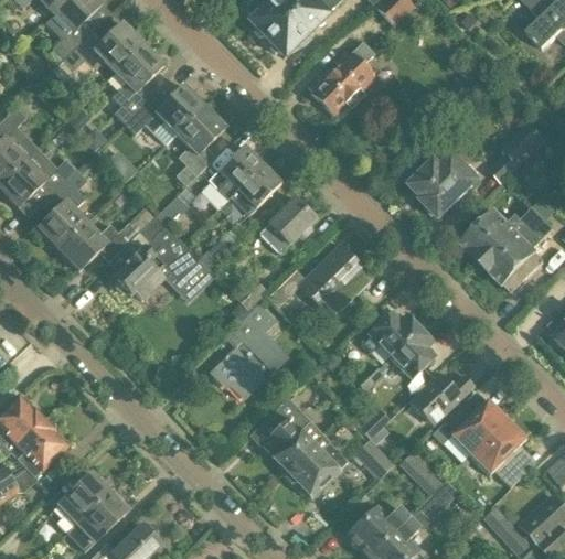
[(42,0),(54,12),(66,0),(16,0),(22,8),(29,0),(42,0)]
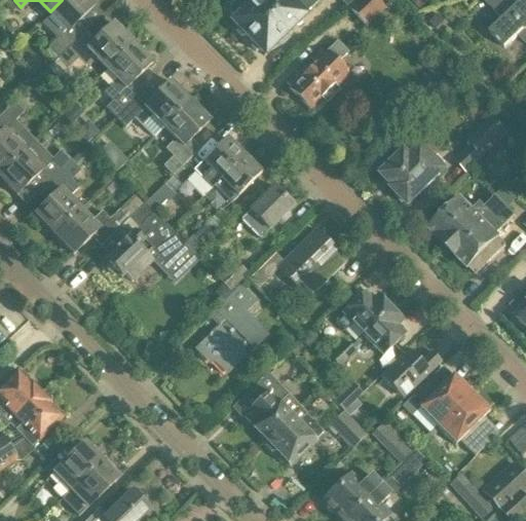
[(57,36),(48,44),(59,54),(82,32),(78,27),(86,20),(81,15),(95,2),(92,0),(62,0),(50,11),(41,21),(57,36)]
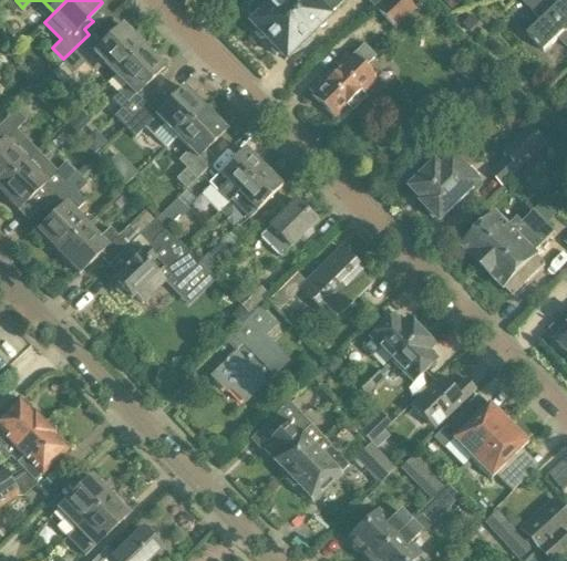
[(195,0),(199,13),(212,10),(208,0),(195,0)]
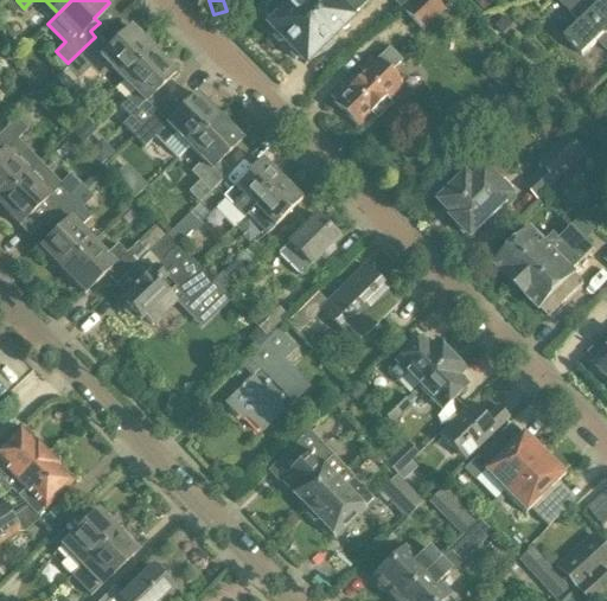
[(345,24),(349,21),(347,17),(351,14),(350,13),(362,0),(288,0),(268,21),(273,27),(273,32),(278,38),(283,37),(289,44),(289,49),(295,55),(300,55),(305,59),(340,24),(345,24)]
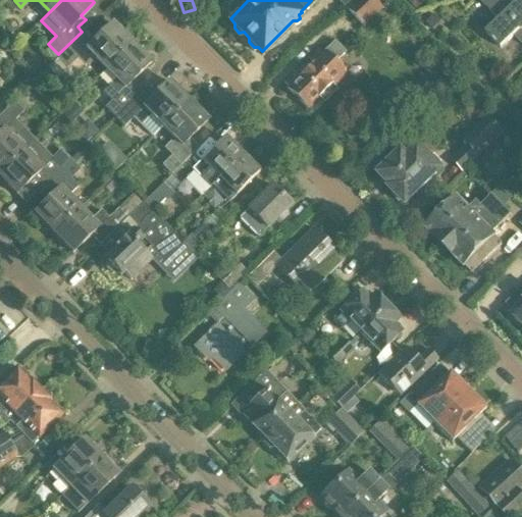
[(348,0),(344,4),(363,23),(382,5),(377,0),(348,0)]
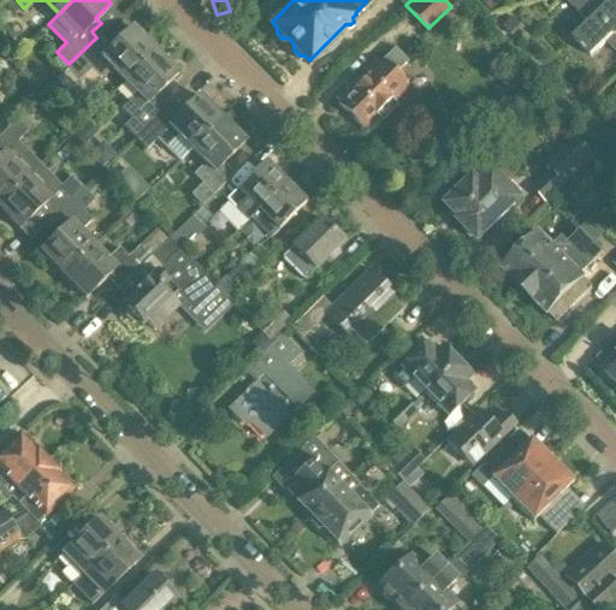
[(570,0),(588,19),(574,34),(592,53),(606,37),(615,46),(615,0),(570,0)]
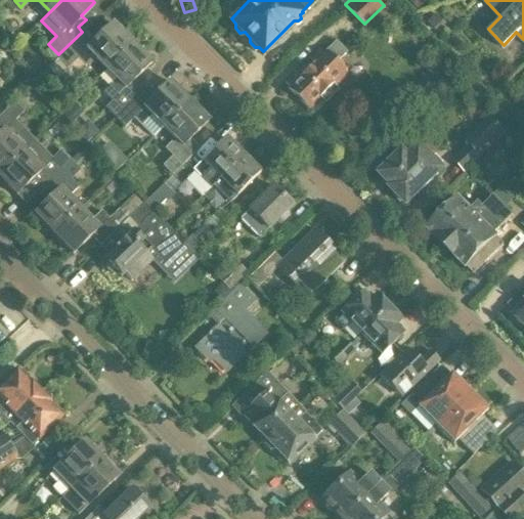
[(427,18),(433,25),(442,15),(436,10),(427,18)]
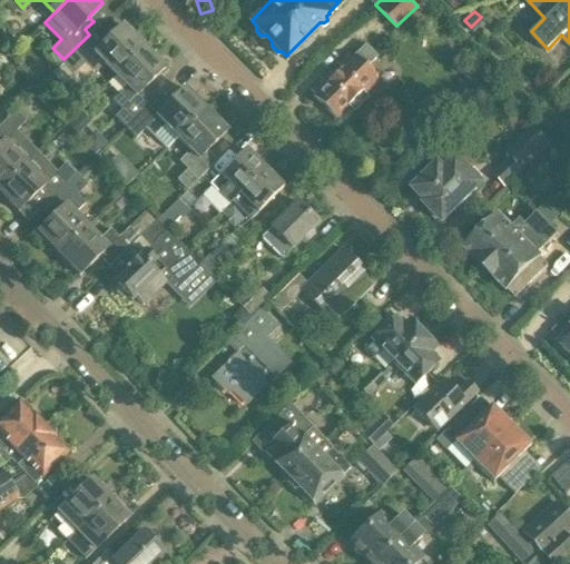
[(114,71),(143,42),(121,21),(97,46),(88,36),(52,71),(64,81),(85,61),(92,69),(102,60),(114,71)]
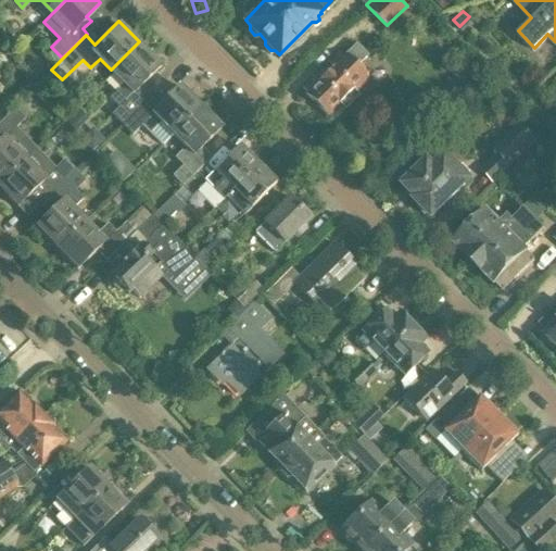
[(307,87),(304,89),(325,111),(338,99),(344,105),(358,92),(353,86),(367,73),(357,63),(368,52),(357,40),(344,52),(340,48),(328,59),(332,63),(318,77),(314,73),(303,83),(307,87)]
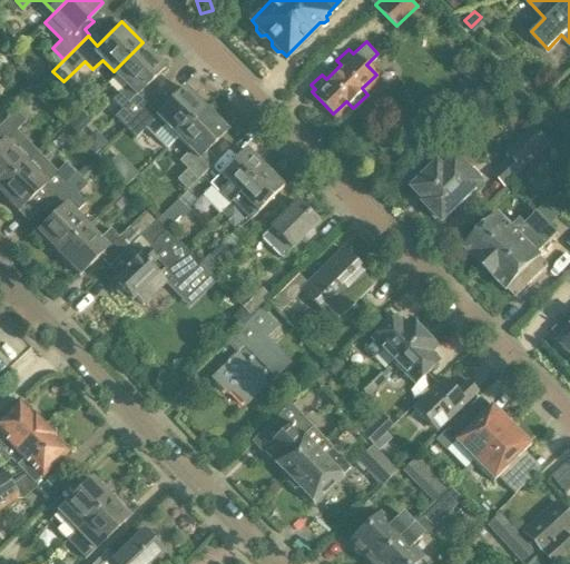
[(143,42),(114,71),(126,83),(111,97),(121,107),(115,114),(125,124),(150,99),(140,88),(164,65),(143,42)]
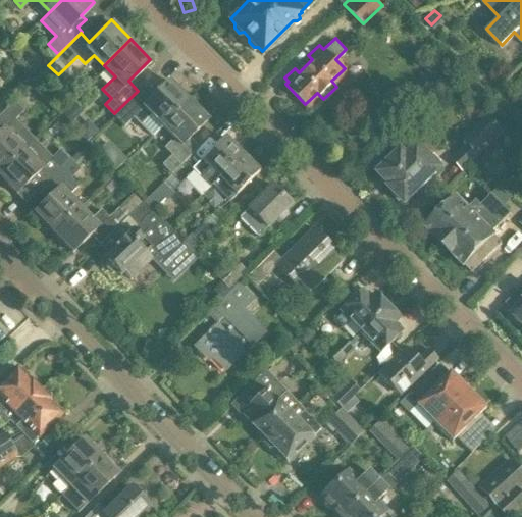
[(152,132),(161,122),(188,96),(168,76),(146,99),(138,91),(114,113),(124,123),(134,113),(152,132)]
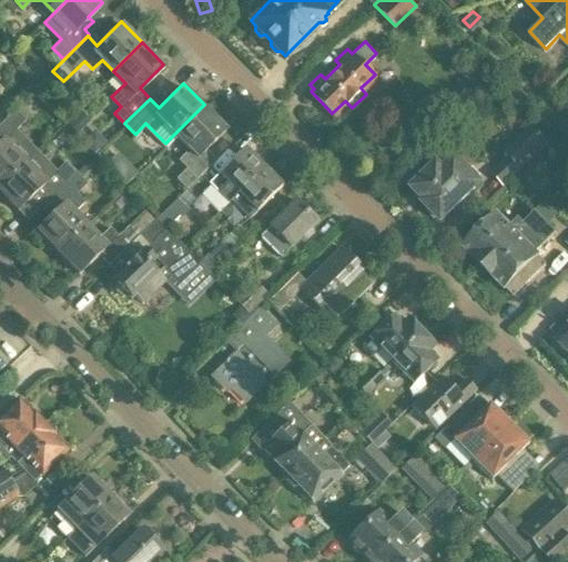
[(351,118),(367,133),(355,146),(375,165),(389,149),(378,139),(397,118),(373,94),(351,118)]
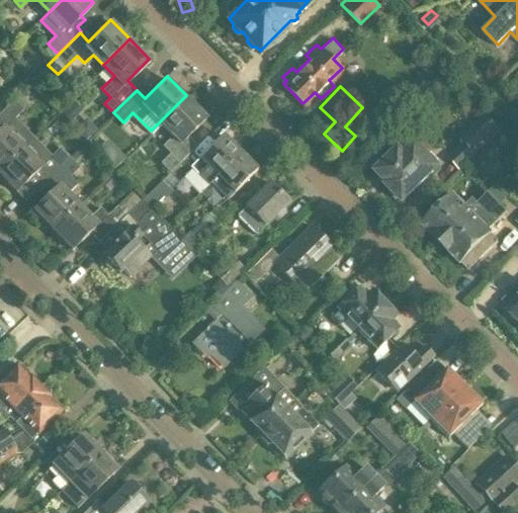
[(186,95),(160,121),(172,134),(163,144),(170,151),(161,160),(170,169),(192,147),(183,138),(205,115),(186,95)]
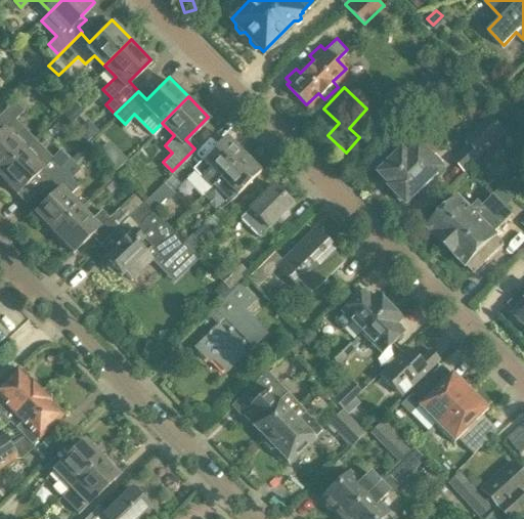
[(0,168),(24,144),(13,134),(23,125),(14,117),(24,107),(14,97),(0,111),(0,129),(0,130),(0,168)]
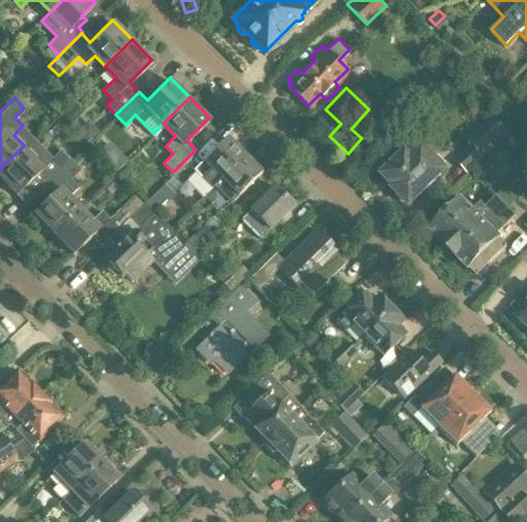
[(473,142),(457,157),(468,168),(507,130),(494,115),(469,138),(473,142)]
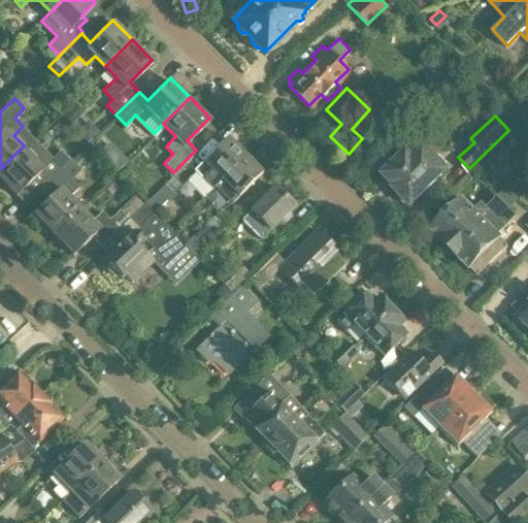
[(218,178),(244,153),(227,135),(194,167),(195,169),(189,175),(189,180),(202,194),(218,178)]
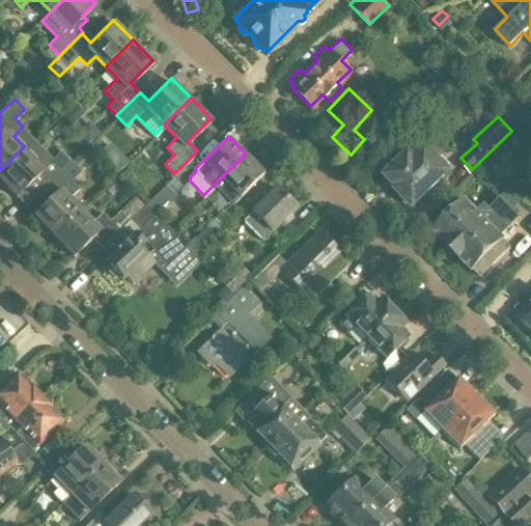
[(128,160),(110,141),(100,151),(117,169),(128,160)]
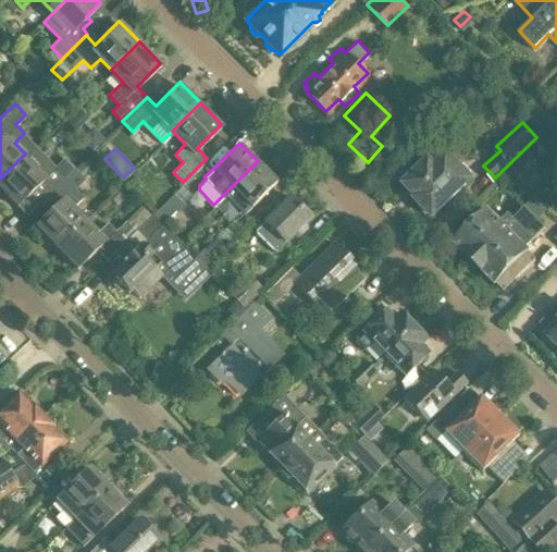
[(429,155),(404,179),(416,192),(413,194),(417,197),(417,201),(423,208),(428,208),(432,212),(447,198),(449,199),(461,187),(460,185),(470,175),(446,150),(434,161),(429,155)]
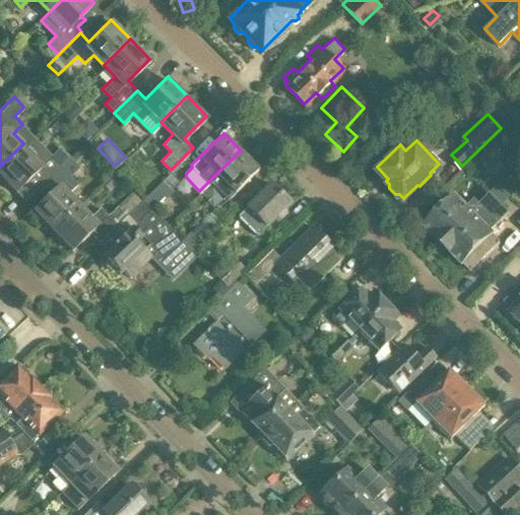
[(36,155),(23,143),(0,167),(0,174),(16,190),(39,169),(48,178),(72,153),(63,144),(53,154),(46,146),(36,155)]
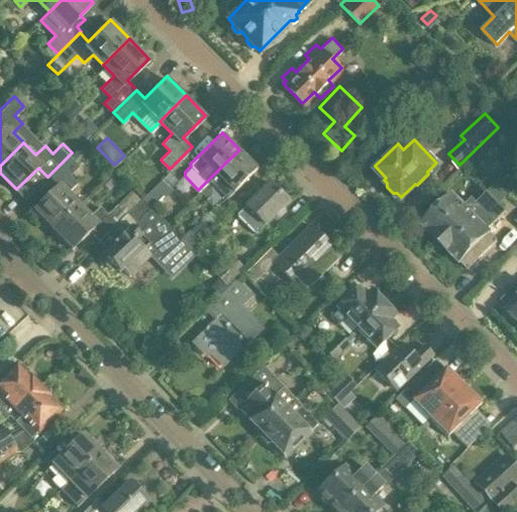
[(239,149),(213,175),(221,183),(217,188),(226,197),(233,190),(256,167),(239,149)]
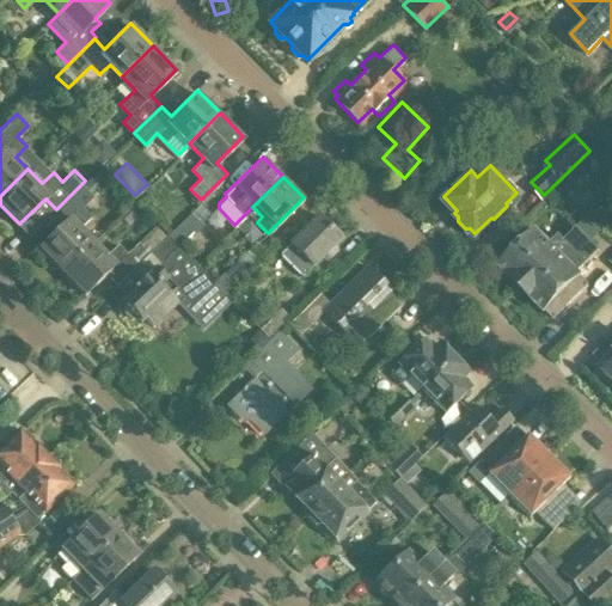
[(85,181),(56,209),(67,221),(41,246),(63,270),(96,239),(83,225),(95,214),(85,204),(97,194),(85,181)]
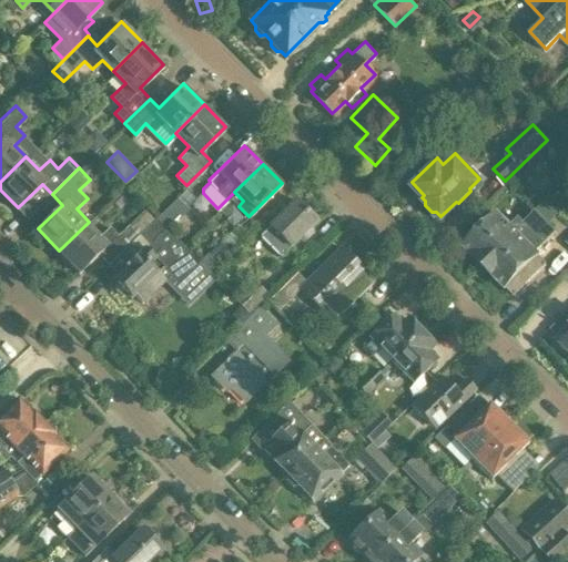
[(176,196),(156,216),(166,226),(186,206),(176,196)]
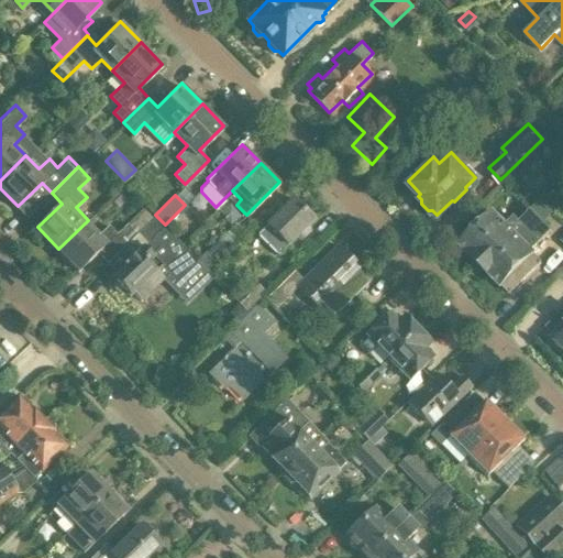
[(294,196),(260,231),(279,251),(315,217),(294,196)]
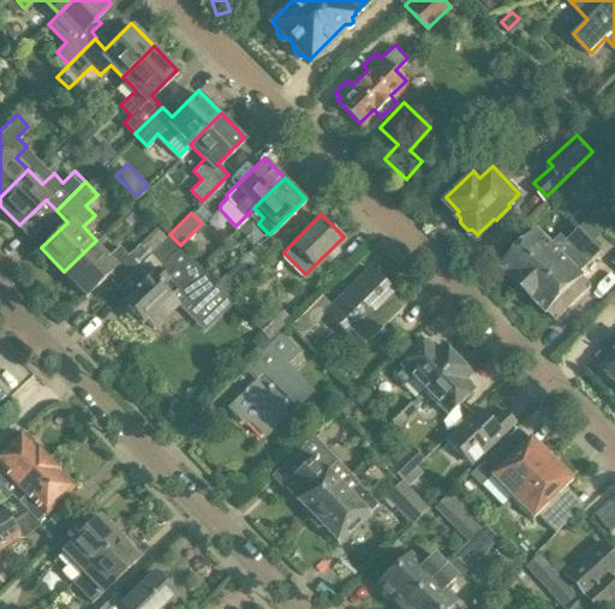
[(538,228),(502,263),(517,276),(514,279),(532,297),(535,296),(556,317),(591,284),(584,276),(585,275),(580,270),(602,249),(580,226),(567,239),(562,233),(553,243),(538,228)]
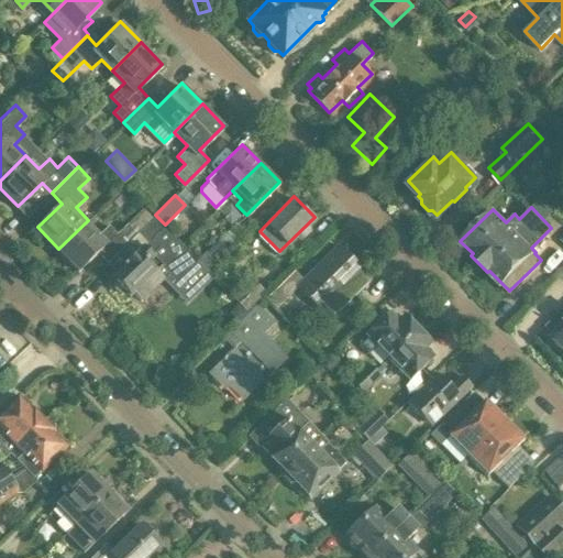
[(146,241),(117,271),(111,275),(114,277),(114,283),(122,291),(127,291),(130,294),(133,291),(141,298),(164,275),(169,281),(174,276),(196,255),(165,225),(155,215),(139,231),(146,241)]
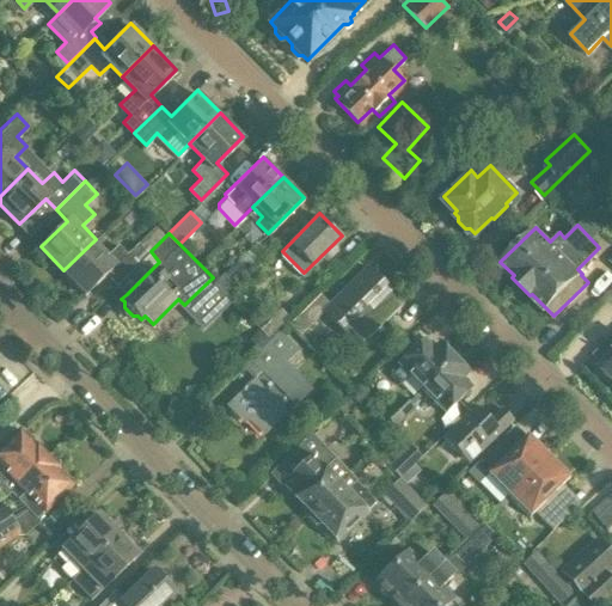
[(96,239),(63,270),(87,294),(114,268),(123,277),(151,251),(139,239),(128,250),(120,240),(108,252),(96,239)]
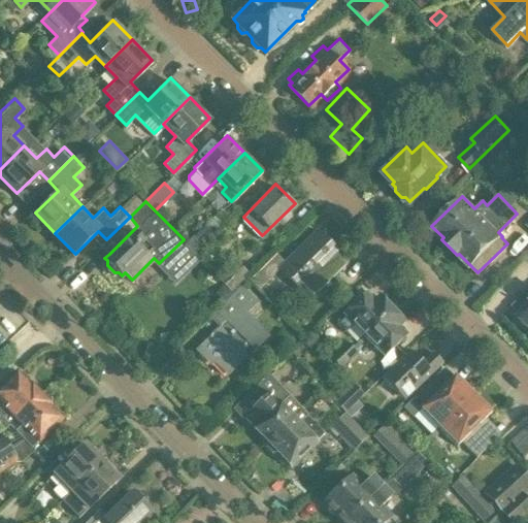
[(222,206),(185,241),(194,250),(231,216),(222,206)]
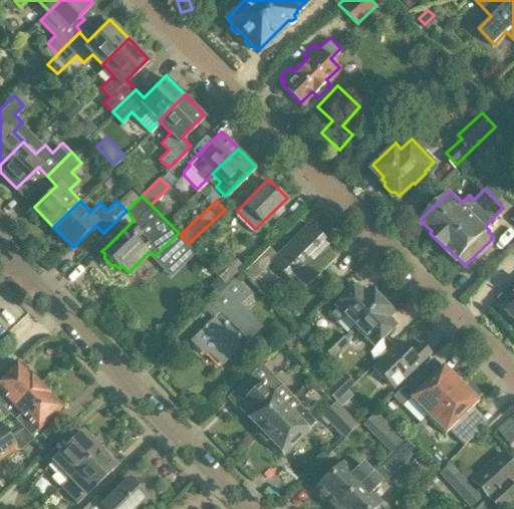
[(329,245),(331,242),(310,221),(278,252),(270,244),(244,270),(252,278),(272,258),(294,280),(297,277),(305,285),(337,254),(329,245)]
